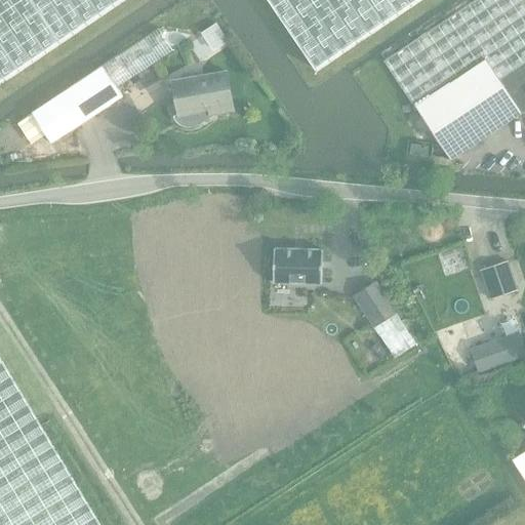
[(0,0),(0,101),(148,0),(260,0),(321,88),(451,0),(0,0)]
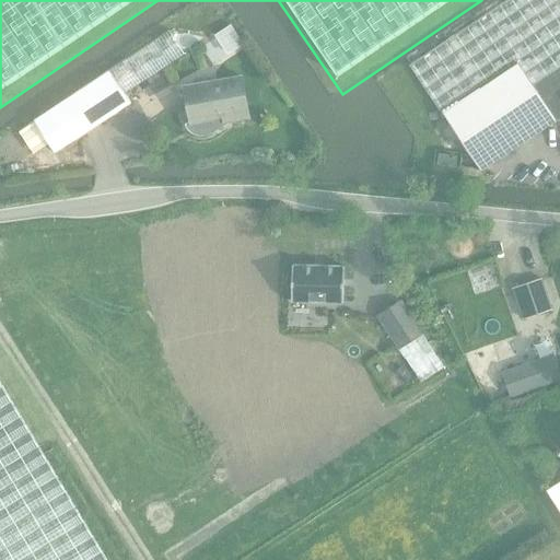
[(559,0),(502,0),(409,61),(442,111),(517,62),(533,85),(559,67),(559,0)]
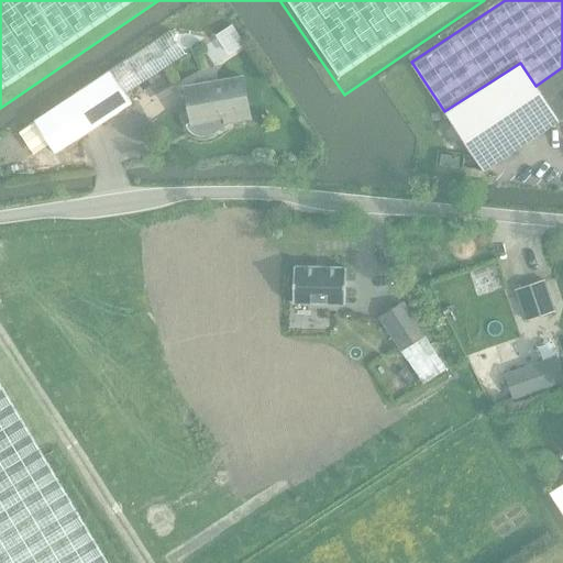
[(170,30),(110,70),(125,94),(186,54),(170,30)]
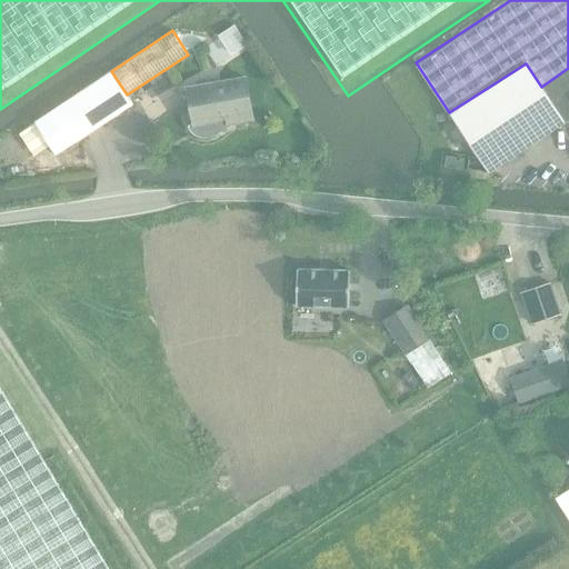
[(501,163),(565,123),(541,87),(526,63),(449,112),(466,138),(488,172),(501,163)]
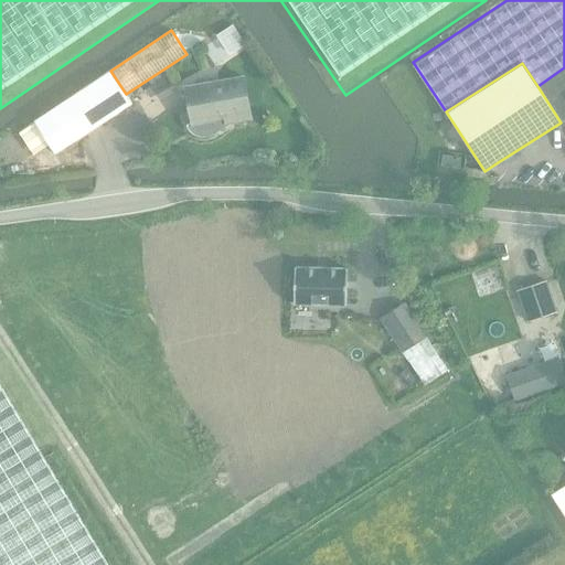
[(561,123),(564,121),(564,67),(537,86),(561,123)]
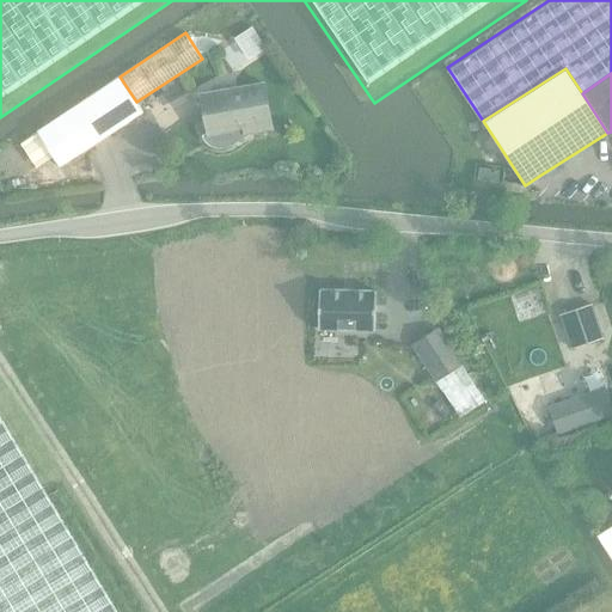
[(120,77),(36,132),(60,167),(144,112),(136,102),(120,77)]
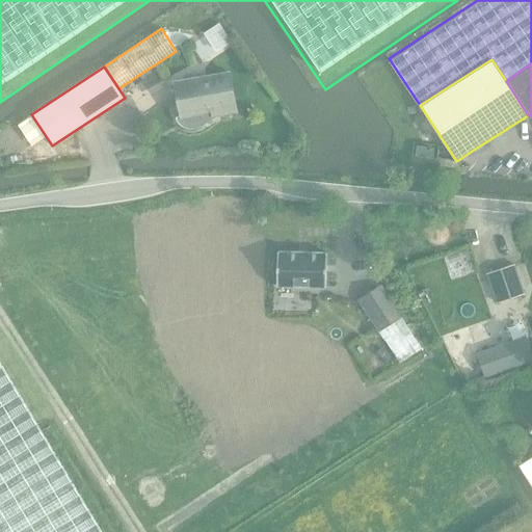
[(221,117),(221,116),(237,113),(231,75),(177,84),(180,104),(182,104),(184,114),(177,118),(179,125),(183,127),(186,129),(190,130),(195,131),(200,130),(203,128),(221,117)]
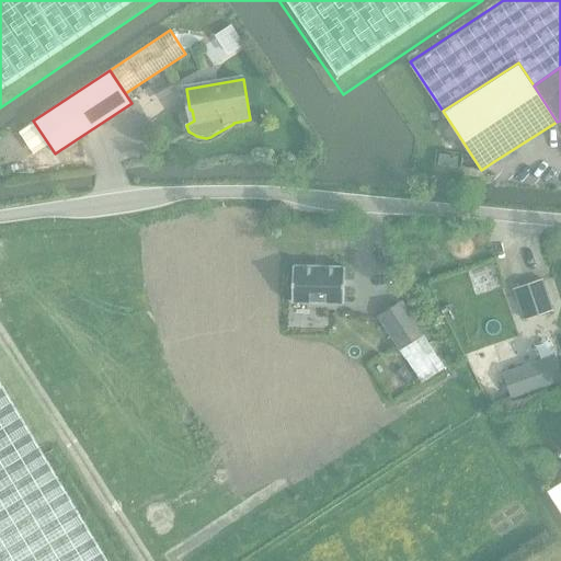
[(458,168),(459,158),(441,156),(439,165),(458,168)]
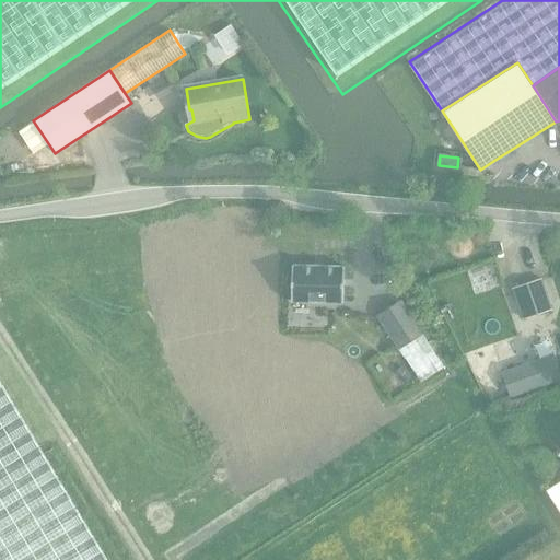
[(356,260),(303,258),(302,293),(354,295),(356,260)]
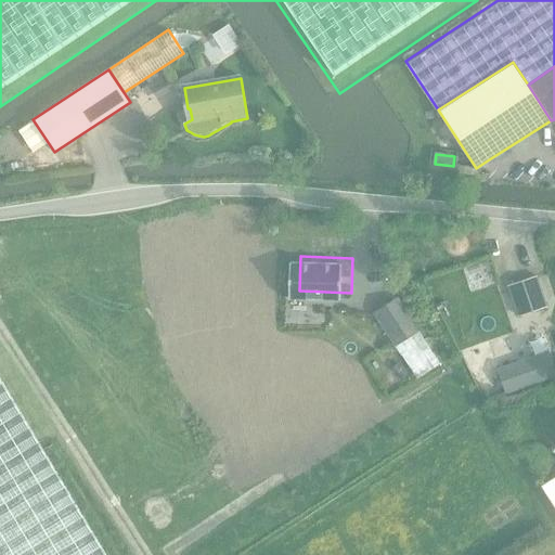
[(547,307),(538,276),(508,285),(518,315),(547,307)]
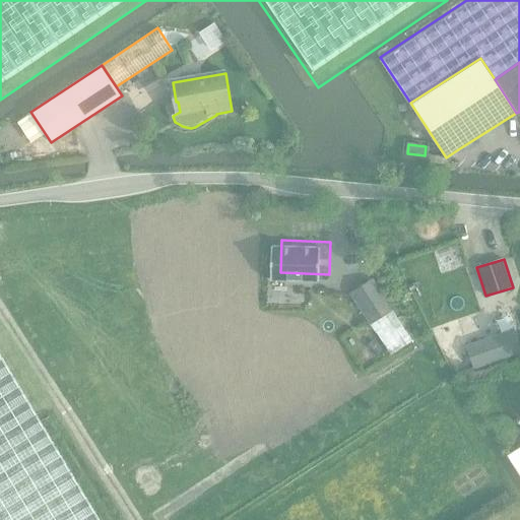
[(371,324),(392,311),(372,279),(350,294),(371,324)]
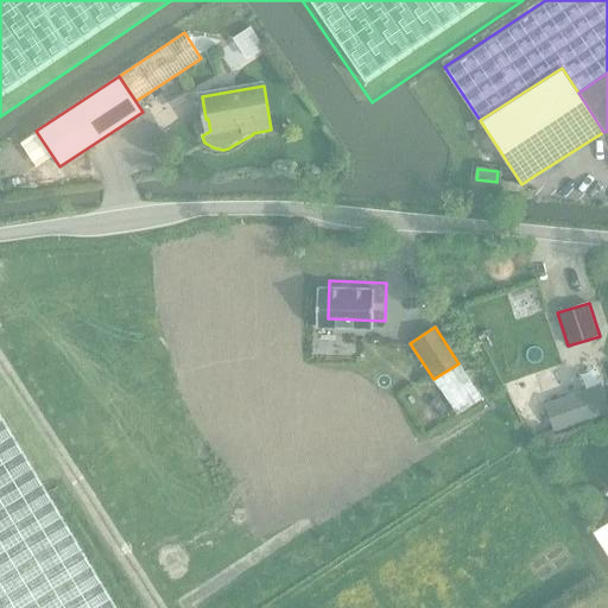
[(458,363),(434,379),(457,415),(482,398),(458,363)]
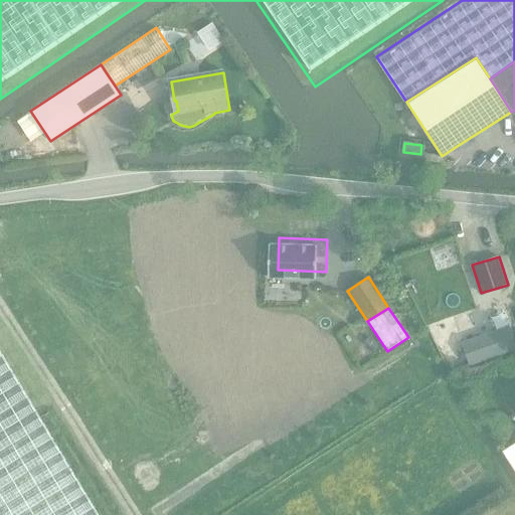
[(514,341),(509,324),(461,340),(469,364),(514,348),(514,341)]
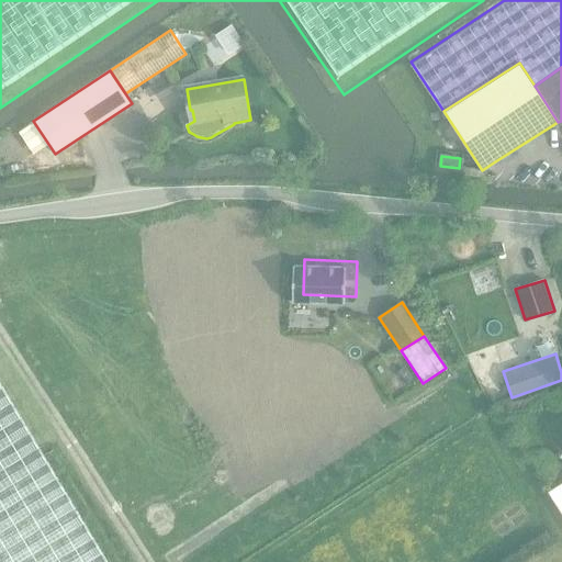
[(402,367),(396,374),(407,382),(413,374),(402,367)]
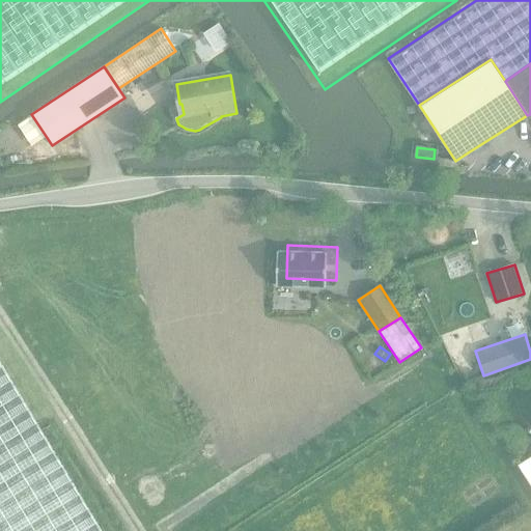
[(0,530),(100,530),(0,365),(0,530)]
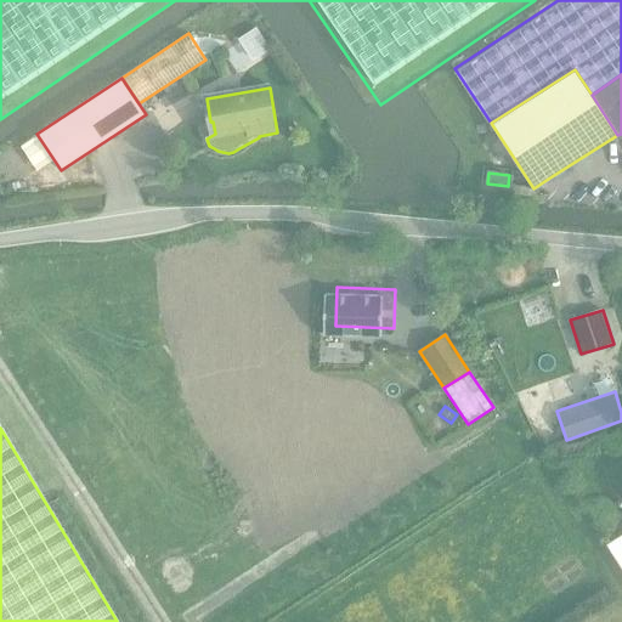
[(621,533),(605,544),(621,571),(621,533)]
